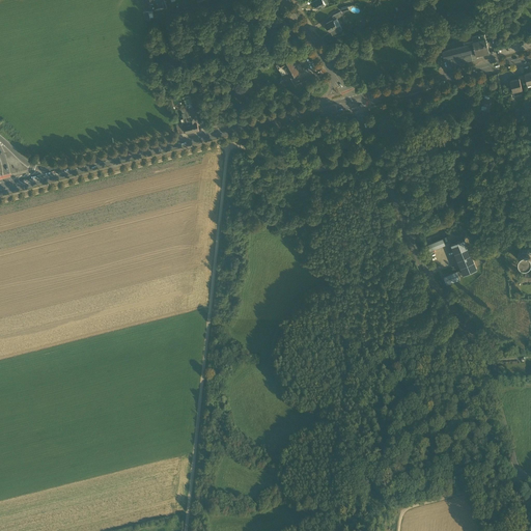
[(315,0),(313,1),(317,9),(326,5),(323,0),(315,0)]
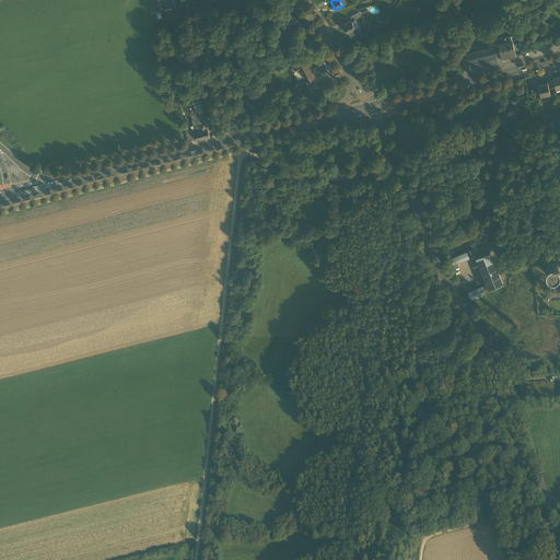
[(359,26),(356,28),(352,21),(351,21),(343,25),(348,33),(349,33),(351,36),(361,31),(359,26)]
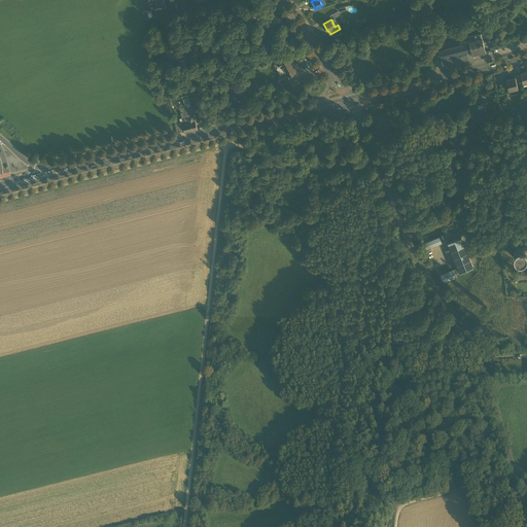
[(483,41),(482,38),(469,41),(470,44),(465,45),(440,51),(442,60),(448,59),(472,53),(472,55),(473,55),(486,51),(485,47),(483,41)]
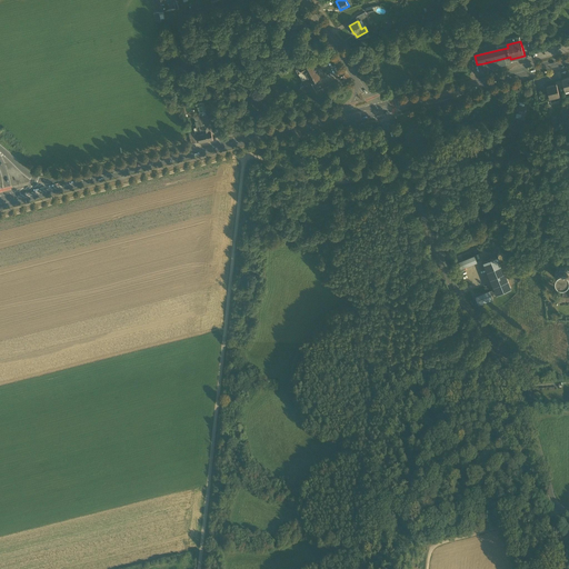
[(511,62),(511,59),(510,59),(510,57),(483,63),(485,69),(511,62)]
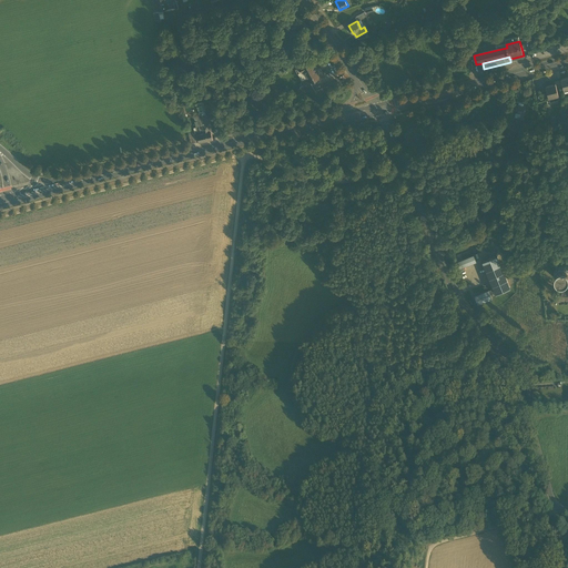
[(307,78),(311,82),(321,77),(312,61),(300,68),(296,70),(298,74),(302,72),(304,71),(307,78)]
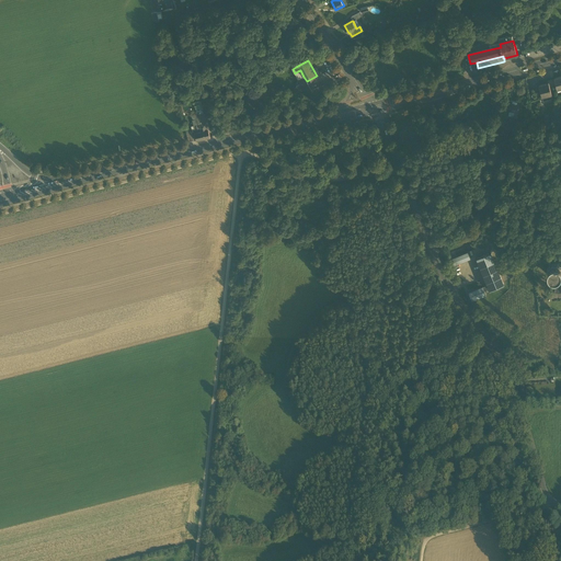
[(298,71),(295,73),(298,80),(304,77),(300,70),(298,71)]
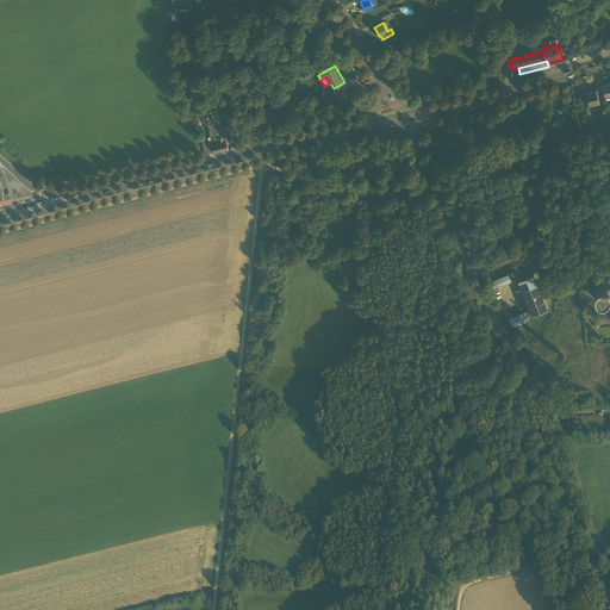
[(322,94),(325,100),(336,94),(334,88),(330,83),(324,87),(327,92),(322,94)]
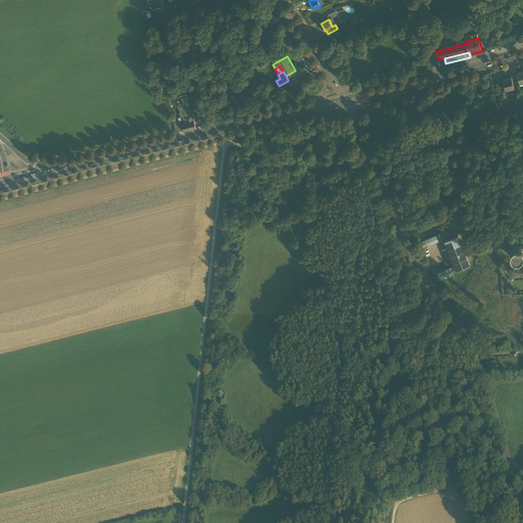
[(503,80),(505,90),(514,88),(513,82),(512,78),(511,78),(503,80)]
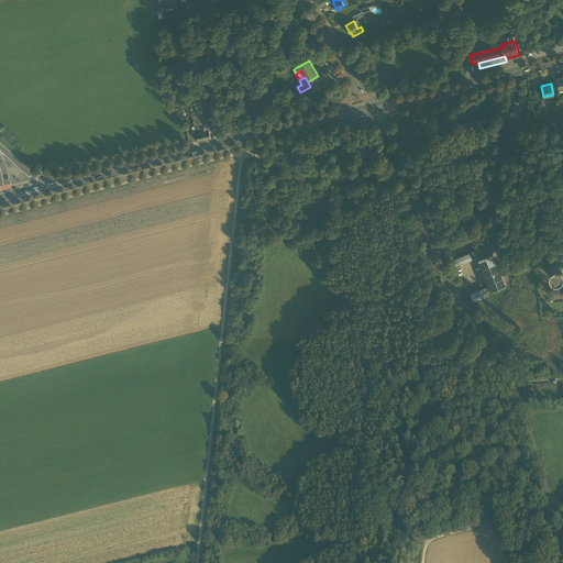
[(299,92),(302,98),(313,94),(312,90),(310,87),(300,92),(299,92)]
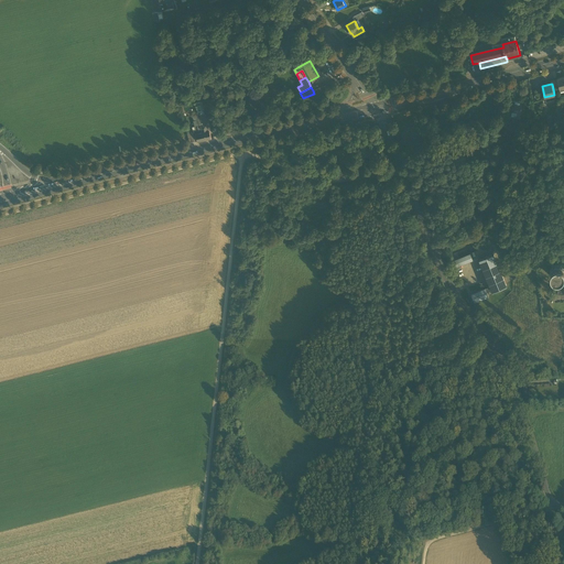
[(290,102),(303,98),(300,93),(289,99),(290,102)]
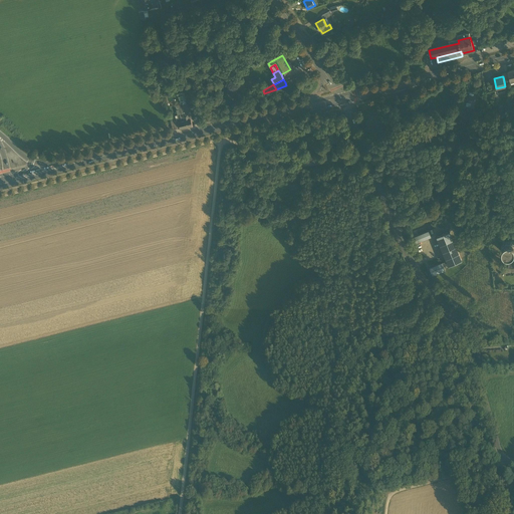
[(468,111),(474,112),(476,94),(468,93),(467,102),(472,102),(471,107),(469,107),(468,111)]
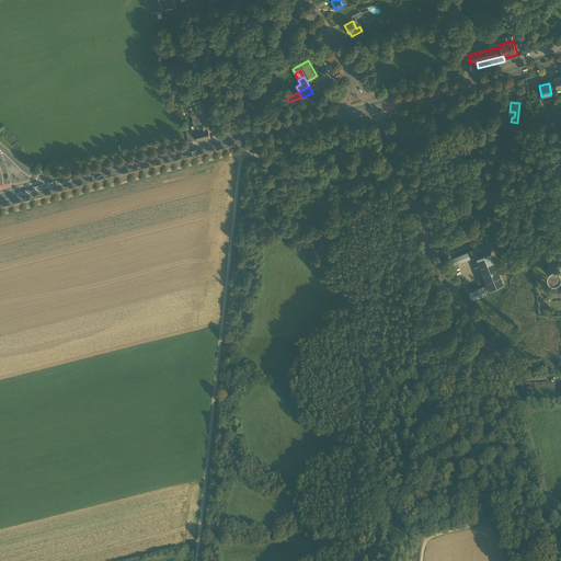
[(194,134),(195,134),(195,133),(201,132),(197,117),(196,114),(192,115),(194,126),(195,130),(194,132),(194,134)]
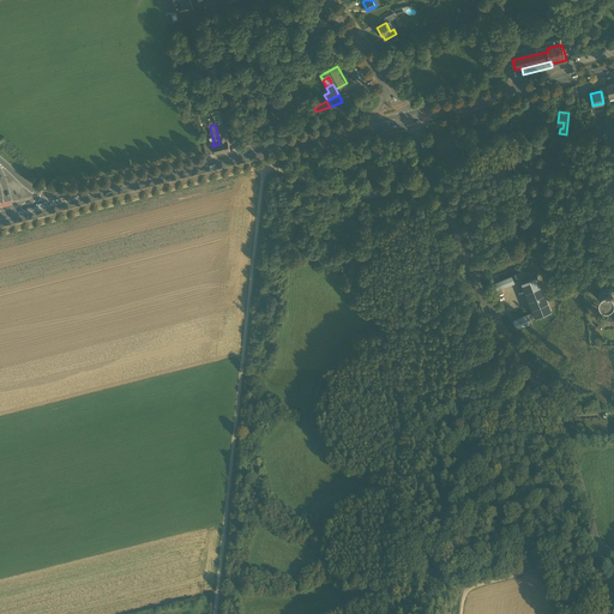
[(216,128),(220,144),(228,142),(226,134),(226,132),(224,126),(223,126),(218,128),(218,127),(216,128)]
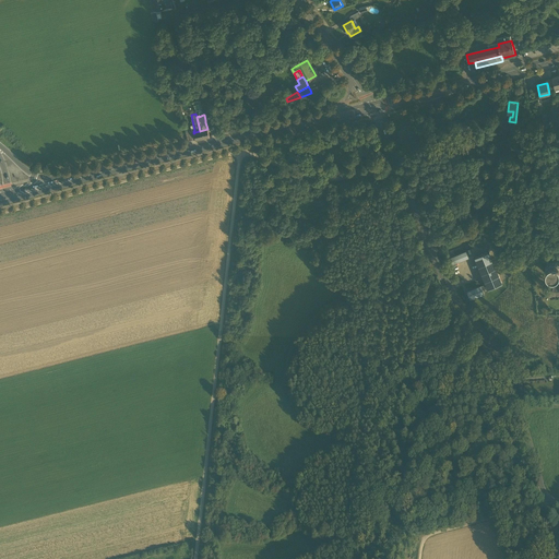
[(210,137),(207,129),(200,131),(202,139),(210,137)]
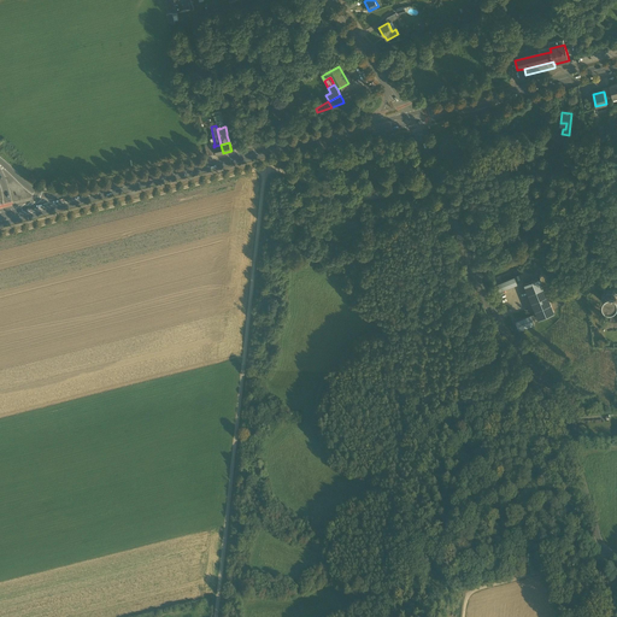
[(492,286),(495,293),(517,285),(515,277),(492,286)]
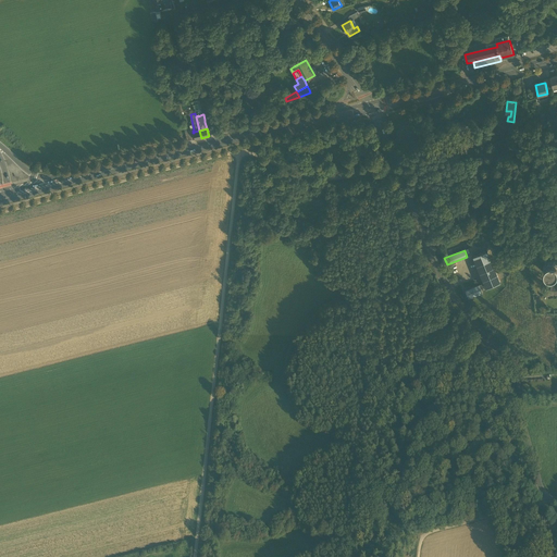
[(484,283),(480,285),(481,289),(486,287),(486,288),(500,283),(498,276),(487,250),(473,256),(484,283)]
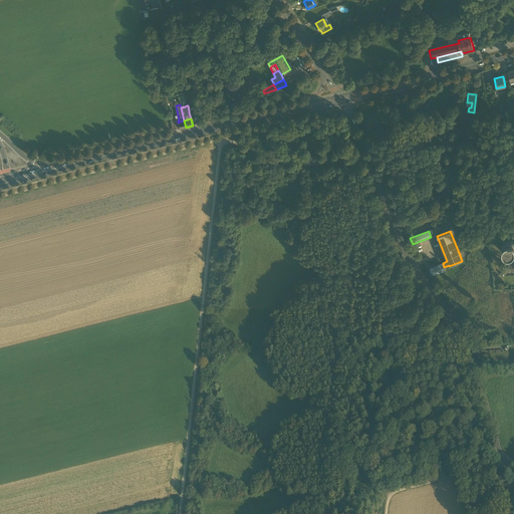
[(511,253),(513,251),(513,241),(513,240),(509,239),(506,239),(502,241),(501,245),(501,249),(504,252),(507,254),(511,253)]
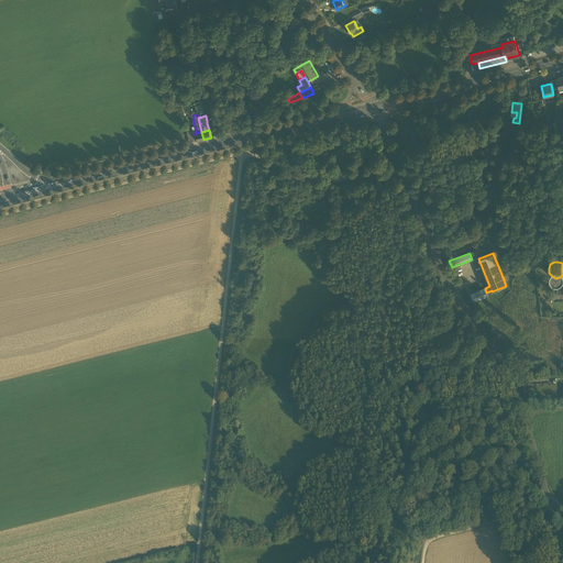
[(487,296),(486,293),(485,288),(471,294),(474,301),(487,296)]
